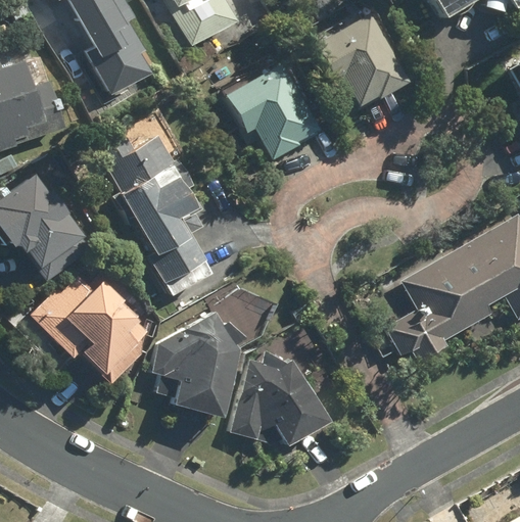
[(164,0),(192,45),(237,17),(226,0),(164,0)]
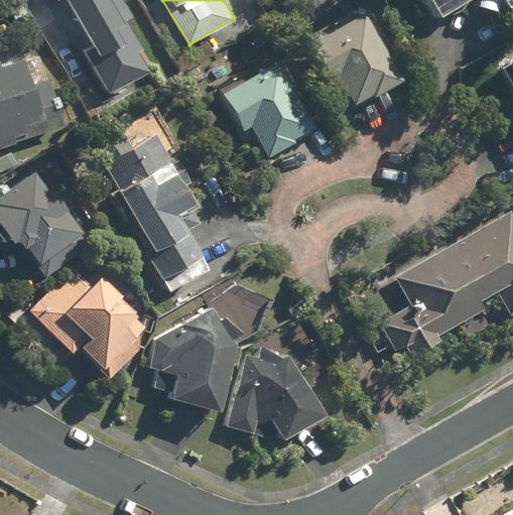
[(500,10),(501,0),(503,0),(508,8),(512,5),(512,0),(429,0),(437,14),(465,0),(480,0),(480,8),(500,10)]
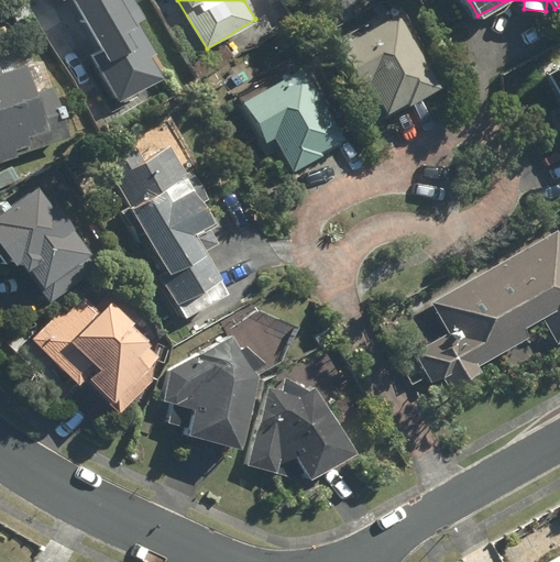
[(441,88),(399,12),(391,17),(387,11),(341,36),(363,78),(366,76),(388,117),(441,88)]
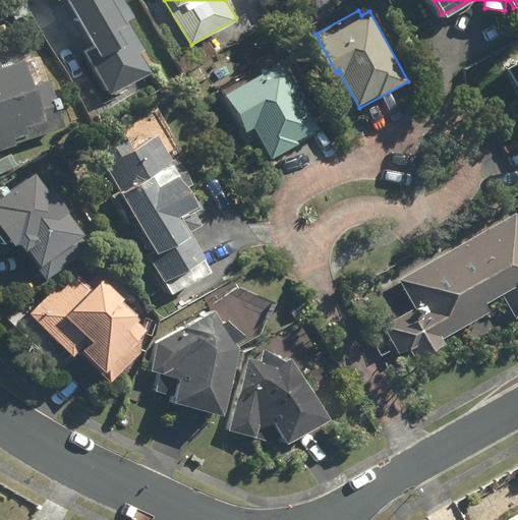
[(0,148),(18,142),(16,136),(31,131),(29,125),(45,120),(26,61),(0,68),(0,148)]
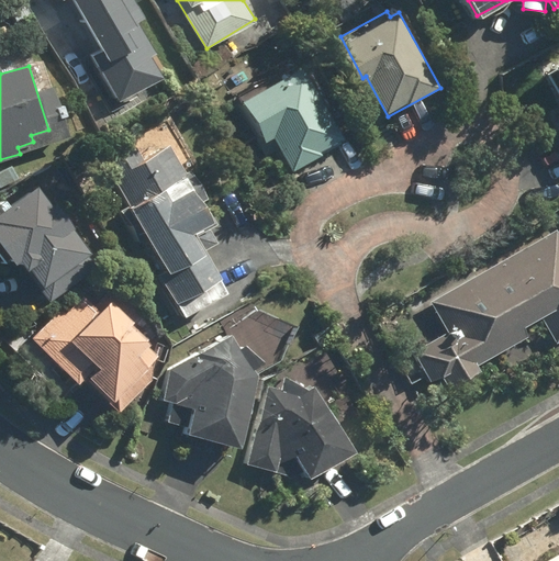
[(343,136),(300,66),(242,102),(265,139),(272,135),(294,171),(322,155),(320,150),(343,136)]
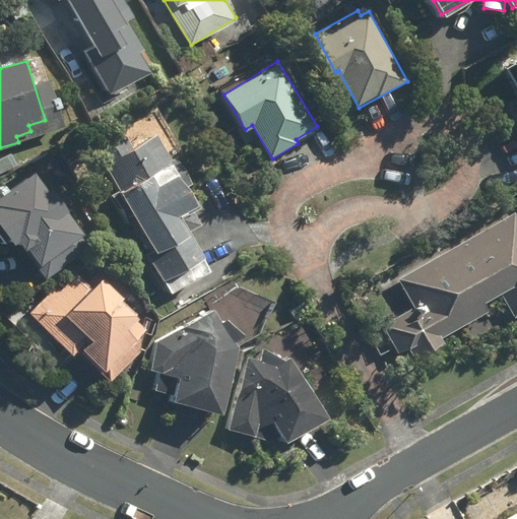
[(516,62),(506,69),(516,87),(516,62)]
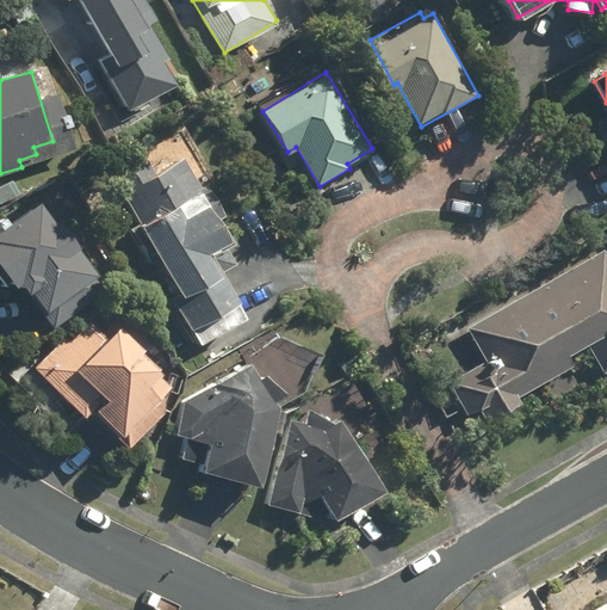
[(153,165),(121,184),(183,291),(171,297),(197,344),(247,314),(211,253),(233,241),(184,158),(158,173),(153,165)]
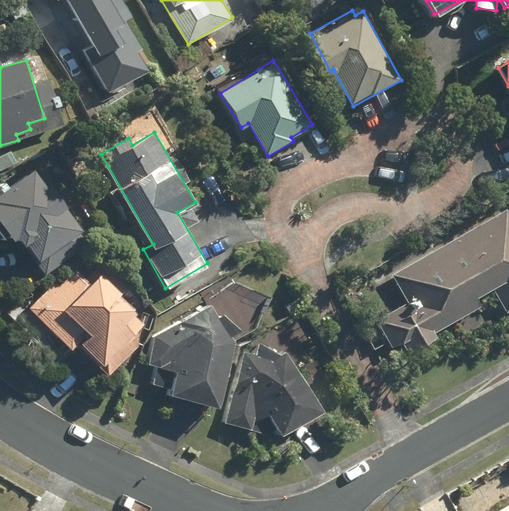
[(0,236),(3,241),(11,236),(21,249),(26,245),(46,273),(80,248),(74,240),(85,231),(46,177),(42,179),(35,169),(9,187),(5,180),(0,183),(0,236)]
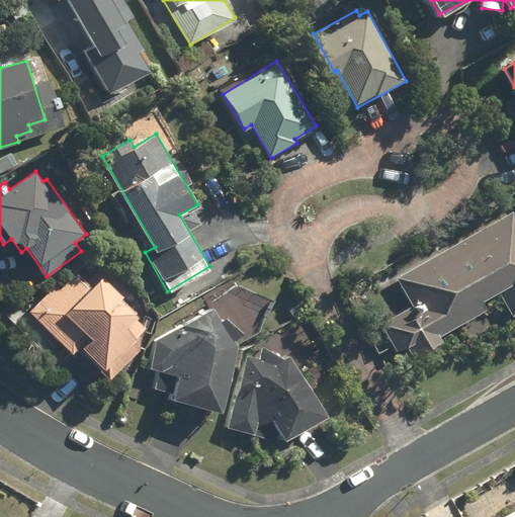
[(514,213),(511,208),(399,274),(417,305),(398,316),(423,358),(450,342),(446,334),(490,309),(485,302),(501,292),(514,314),(514,213)]
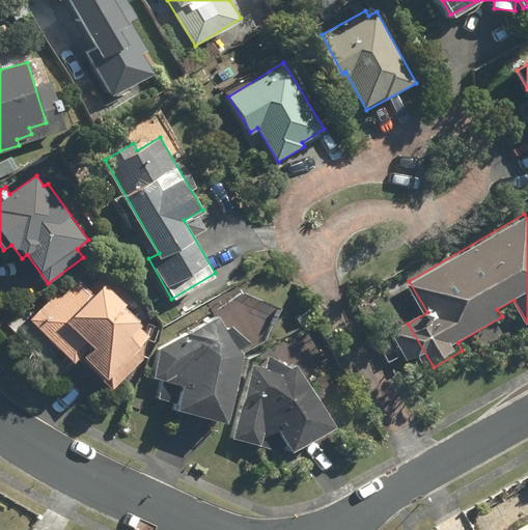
[(32,321),(76,364),(83,356),(107,379),(153,332),(118,299),(123,294),(90,260),(32,321)]
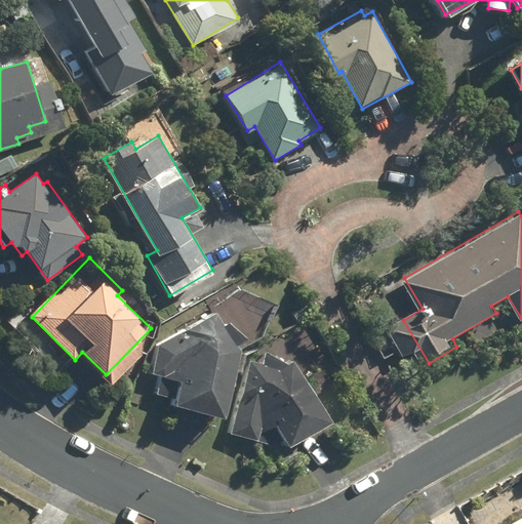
[(226,418),(243,338),(221,306),(162,346),(155,377),(178,383),(173,407),(226,418)]
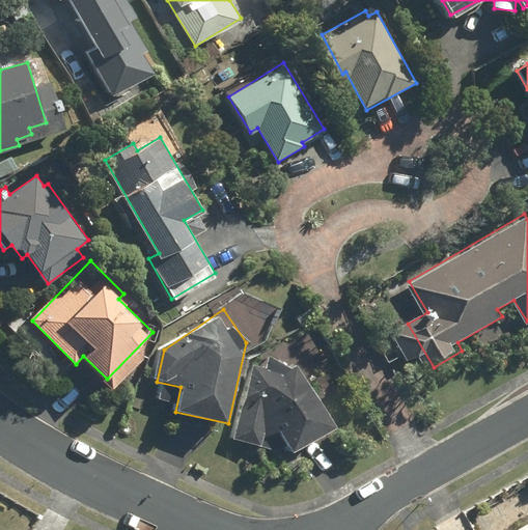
[(286,341),(250,360),(230,438),(273,456),(289,447),(293,453),(336,427),(286,341)]
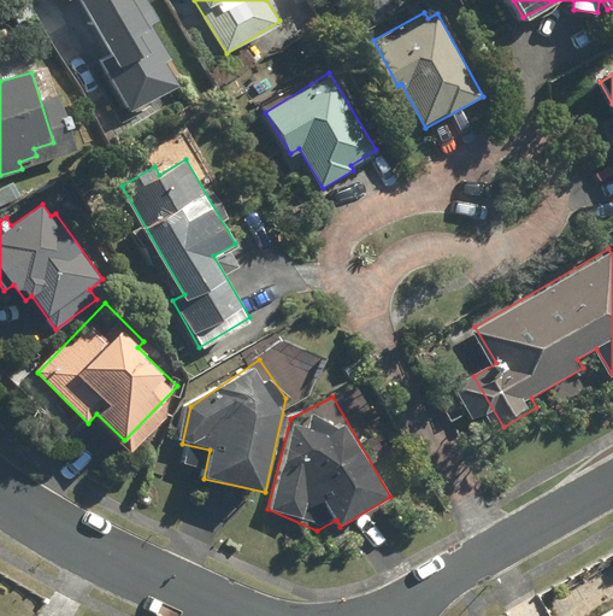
[(612,605),(593,615),(612,615),(612,605)]
